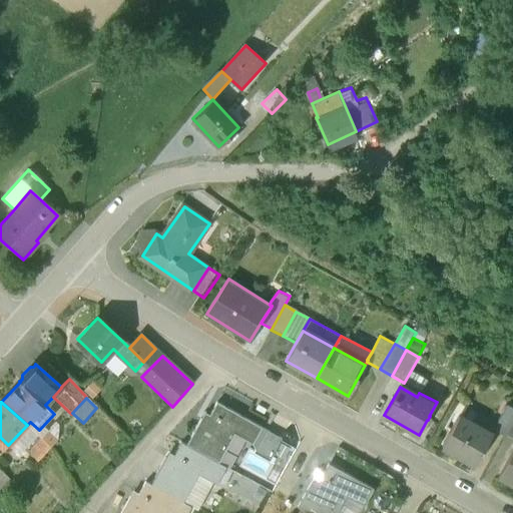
[(217,402),(207,421),(203,418),(187,447),(221,465),(238,434),(255,443),(265,427),(217,402)]
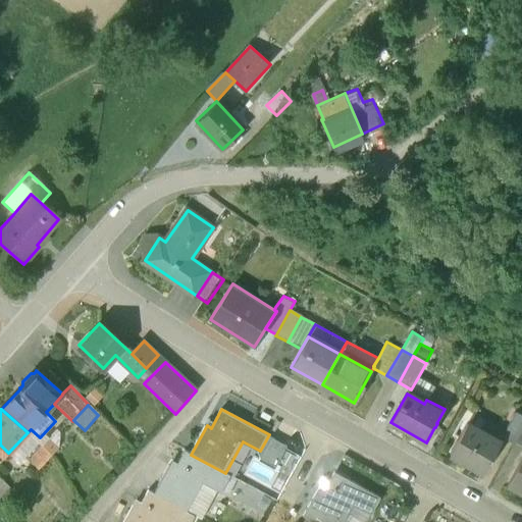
[(500,444),(503,438),(502,438),(506,430),(473,412),(467,424),(500,444)]
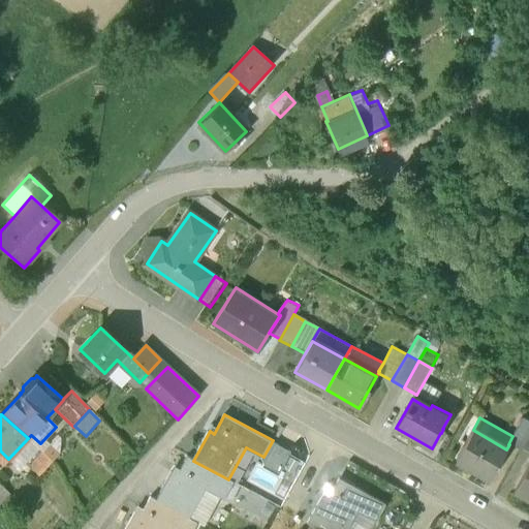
[(512,436),(508,444),(509,444),(521,450),(528,435),(528,422),(523,418),(512,436)]
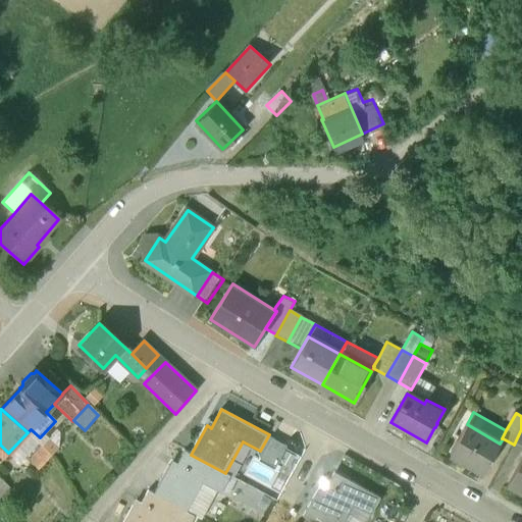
[(500,444),(467,424),(450,456),(483,474),(500,444)]
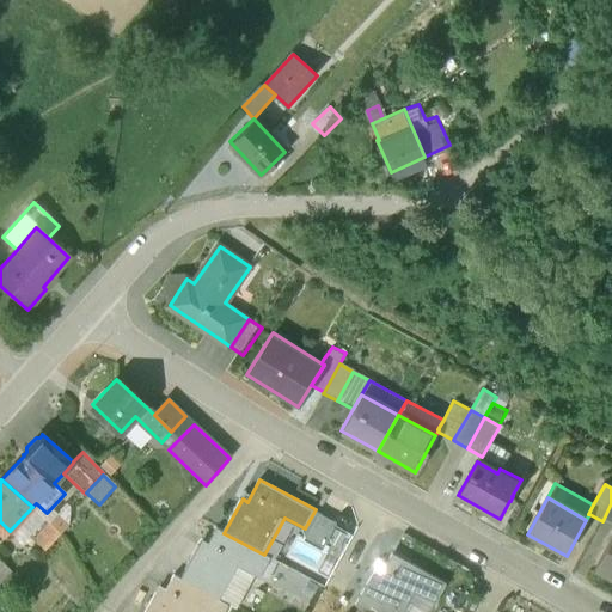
[(32,507),(10,531),(22,543),(44,518),(32,507)]
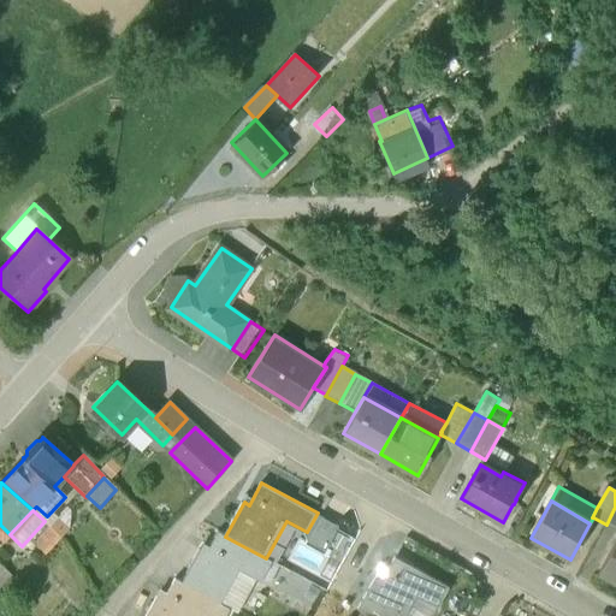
[(339,525),(318,513),(307,532),(307,540),(306,543),(325,552),(339,525)]
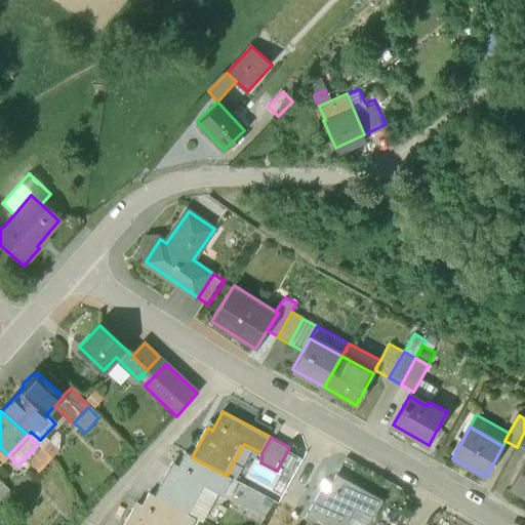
[(58,450),(48,440),(41,448),(52,457),(58,450)]
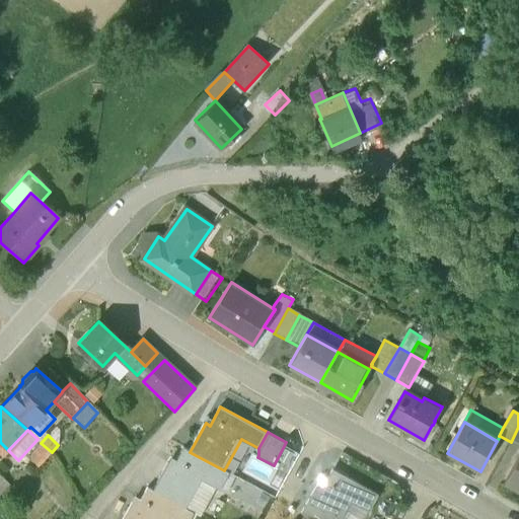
[(41,443),(26,457),(38,467),(52,452),(41,443)]
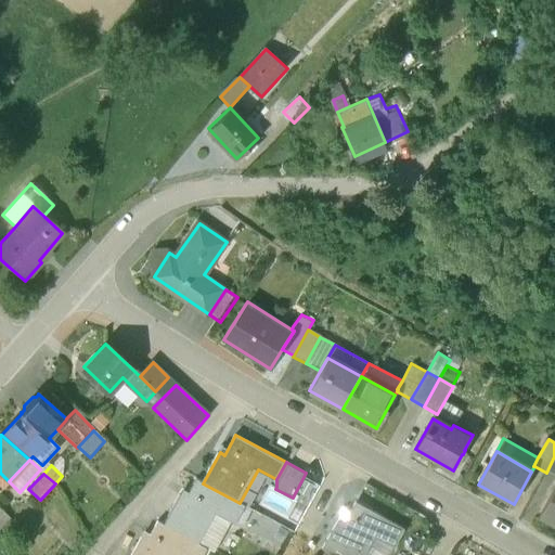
[(203,483),(196,479),(186,498),(182,495),(165,526),(202,546),(220,515),(231,521),(236,524),(246,507),(240,503),(203,483)]
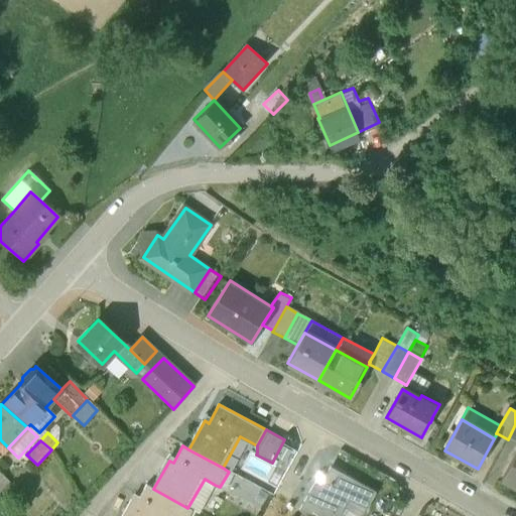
[(515,454),(501,482),(515,490),(515,454)]
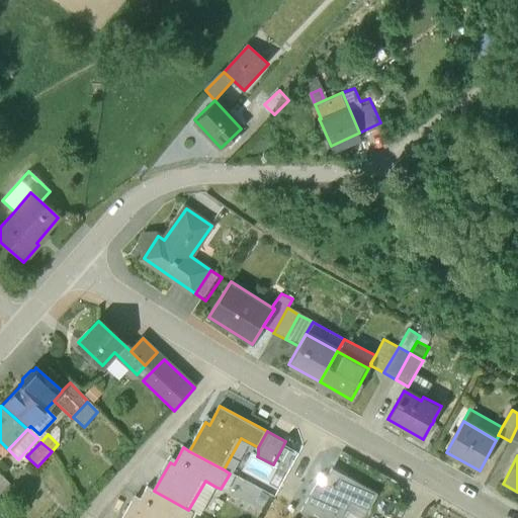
[(318,487),(303,513),(308,516),(311,517),(341,517),(351,502),(367,512),(376,496),(334,470),(323,490),(318,487)]
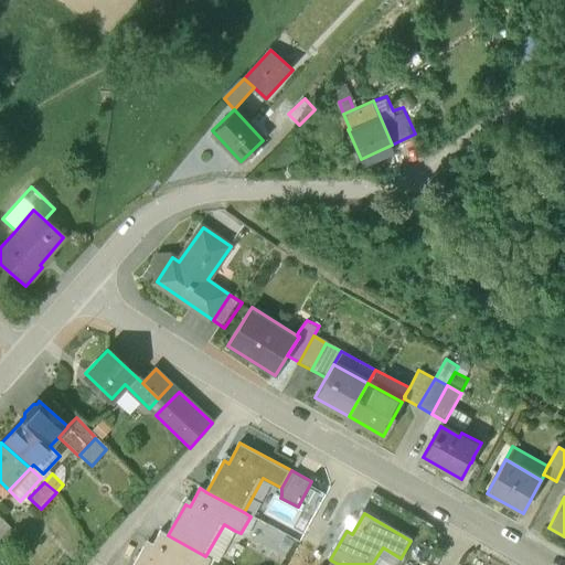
[(0,536),(10,526),(0,518),(0,536)]
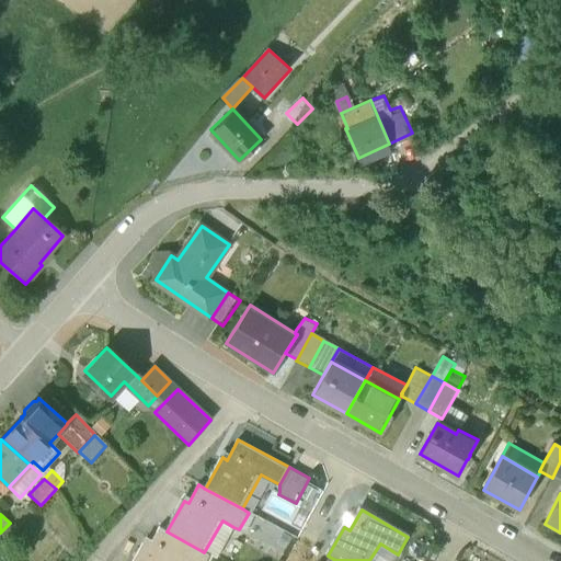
[(251,531),(283,551),(292,537),(261,516),(251,531)]
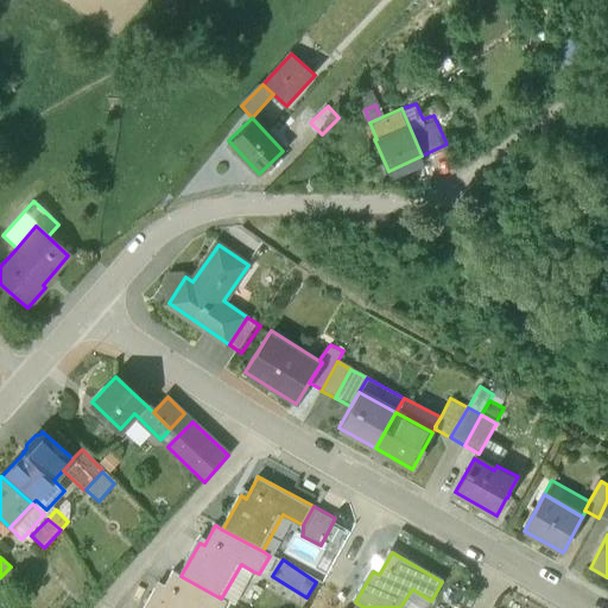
[(234,606),(253,571),(241,564),(221,599),(226,601),(234,606)]
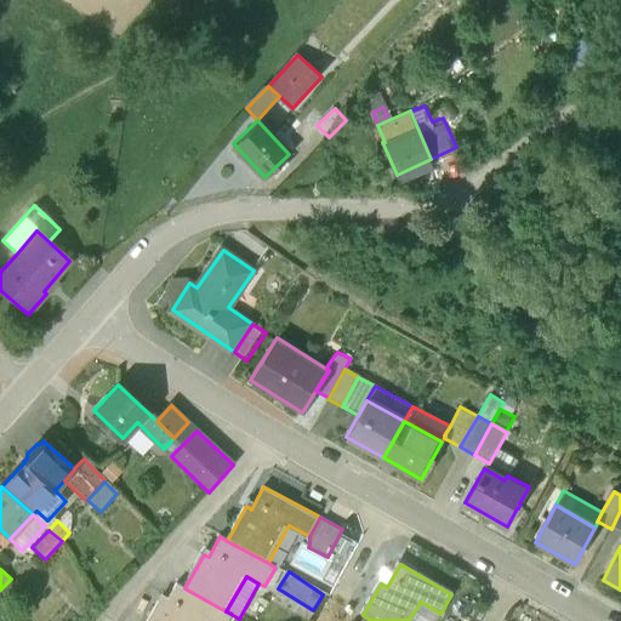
[(165,607),(159,603),(148,620),(198,620),(199,620),(201,620),(227,620),(231,614),(226,611),(184,588),(176,584),(165,607)]
